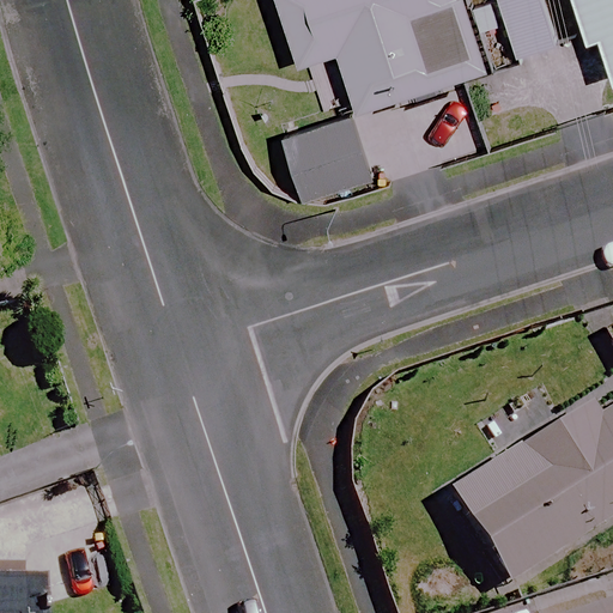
[(486,72),(463,0),(277,0),(298,70),(338,56),(356,113),(486,72)]
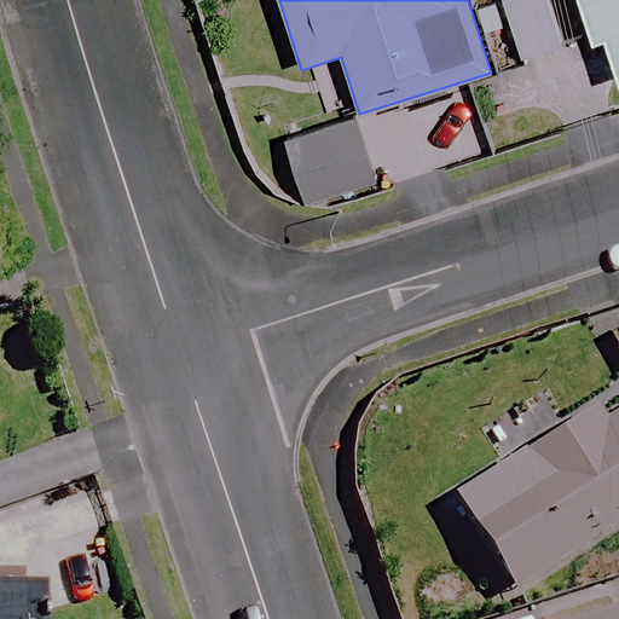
[(563,46),(549,0),(503,0),(521,59),(563,46)]
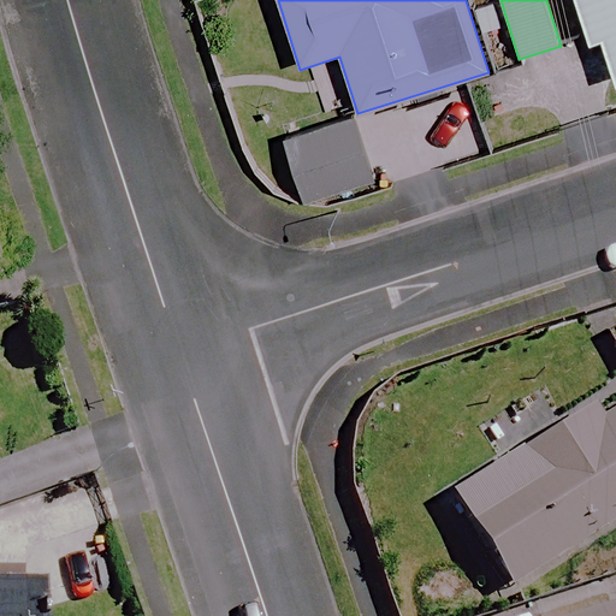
[(615,0),(570,0),(585,43),(602,37),(615,82),(615,0)]
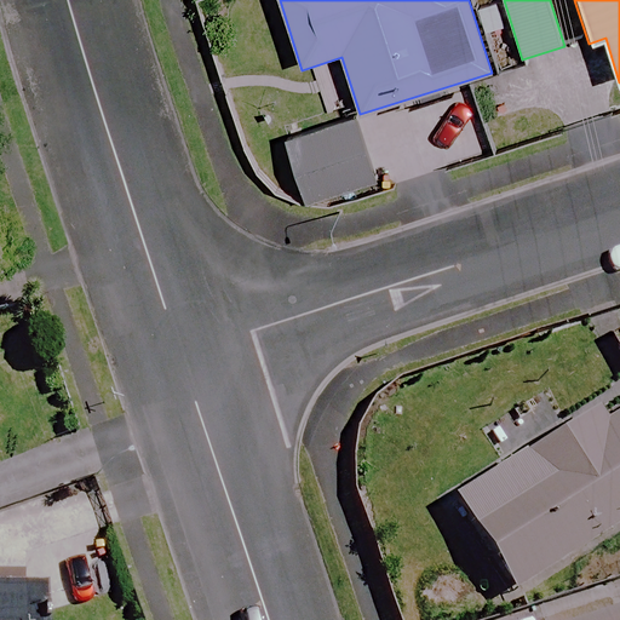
[(378,182),(359,119),(288,141),(308,202),(378,182)]
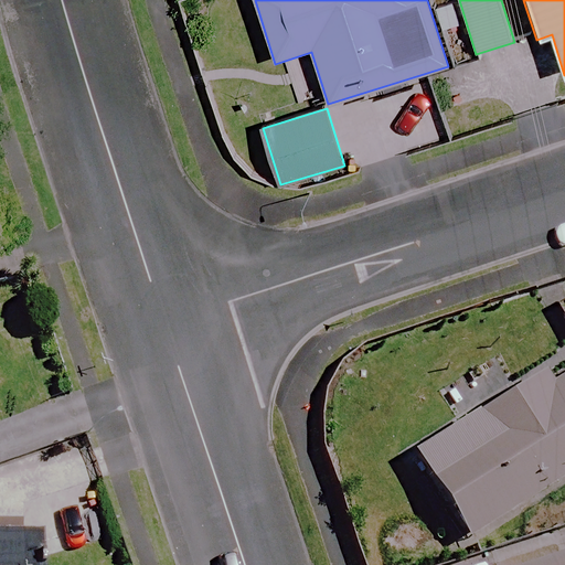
[(460,545),(564,478),(564,380),(537,398),(525,380),(480,409),(478,405),(402,454),(460,545)]
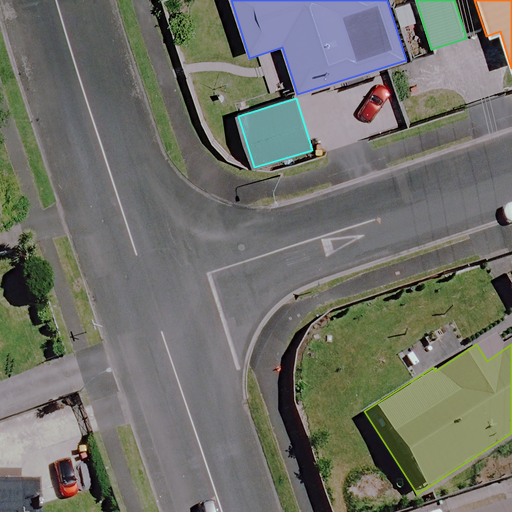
[(19,511),(20,484),(0,483),(0,511),(19,511)]
